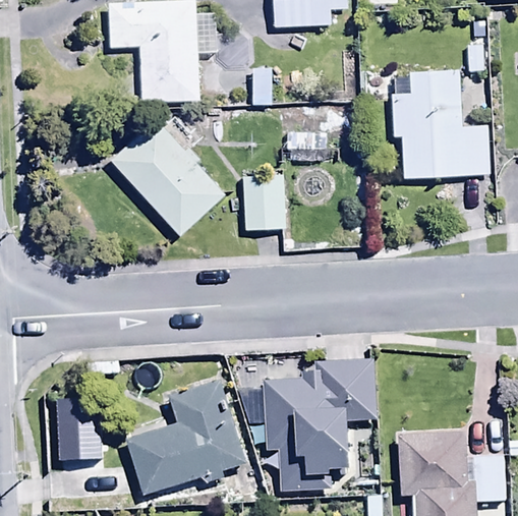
[(196,0),(108,3),(110,48),(140,47),(141,103),(200,102),(198,52),(216,52),(215,12),(196,12),(196,0)]
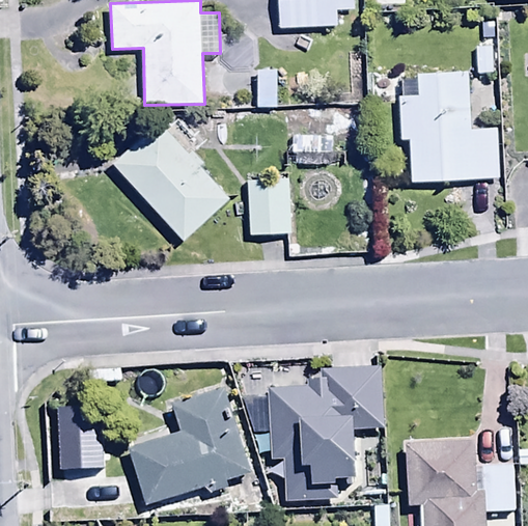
[(276,0),(277,27),(338,26),(338,9),(354,9),(353,0),(276,0)]
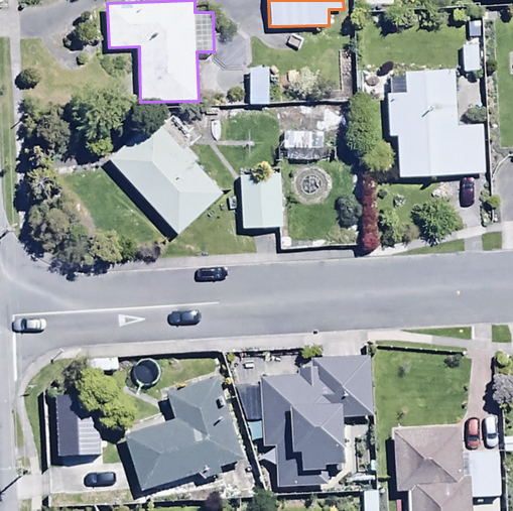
[(477,71),(477,19),(464,19),(464,38),(461,38),(461,71),(477,71)]
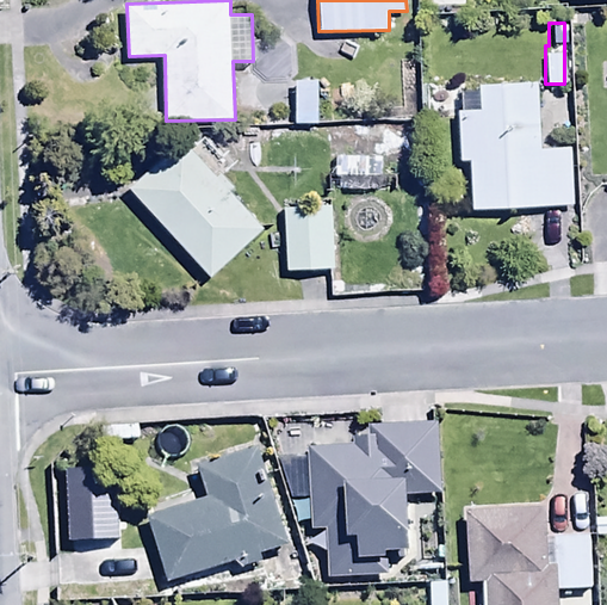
[(319,79),(293,78),(293,111),(317,111),(319,79)]
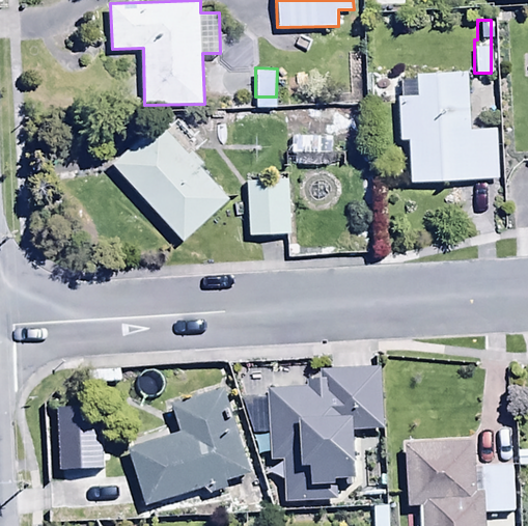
[(468,131),(465,74),(416,76),(417,95),(399,97),(401,140),(409,139),(411,183),(496,180),(494,130),(468,131)]
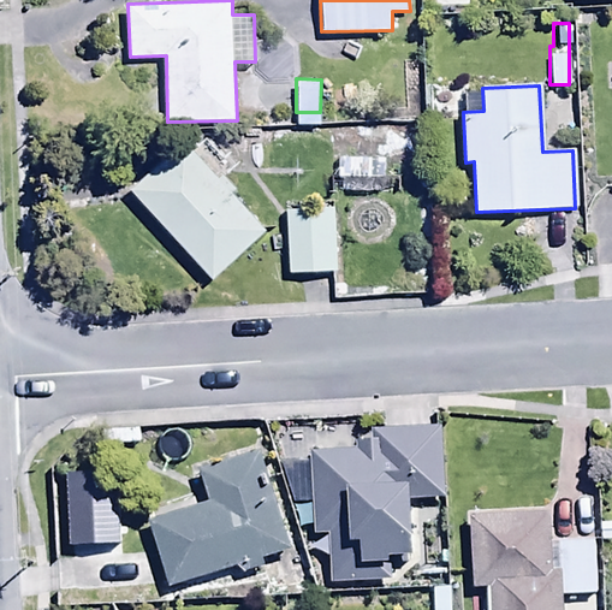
[(184,140),(131,189),(213,279),(267,230),(233,193),(238,189),(223,172),(218,176),(184,140)]
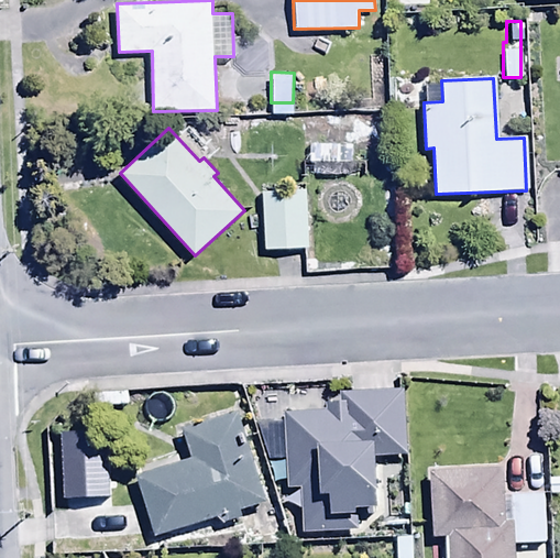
[(349,141),(308,141),(309,163),(349,162),(349,141)]
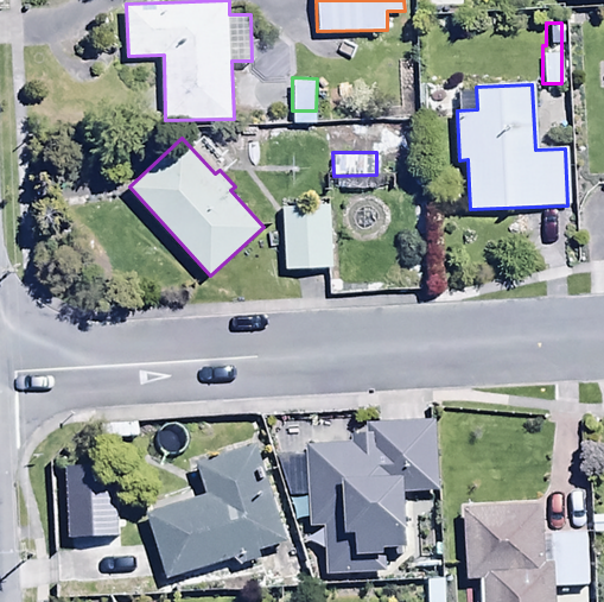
[(330,204),(284,206),(285,267),(331,267),(330,204)]
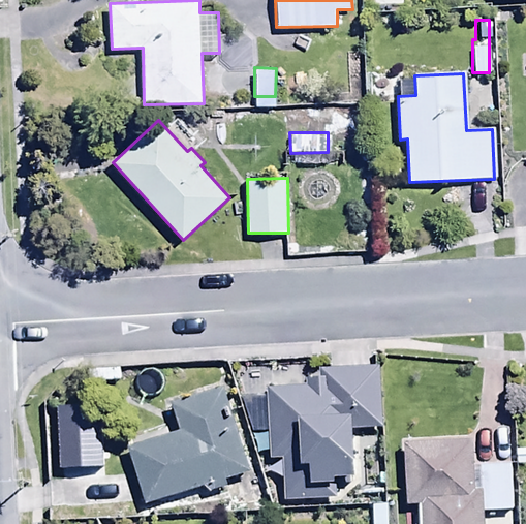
[(379,427),(377,366),(323,367),(323,377),(305,378),(305,386),(267,388),(269,459),(282,459),(284,498),(323,497),(323,494),(331,494),(331,483),(348,483),(348,474),(358,473),(357,428),(379,427)]
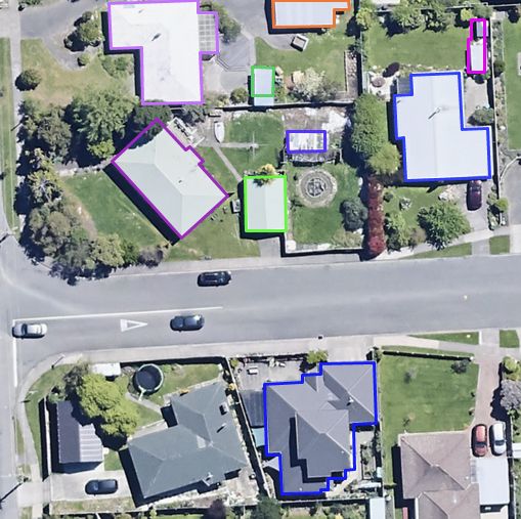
[(127,443),(144,501),(248,469),(222,386),(171,402),(178,427),(127,443)]
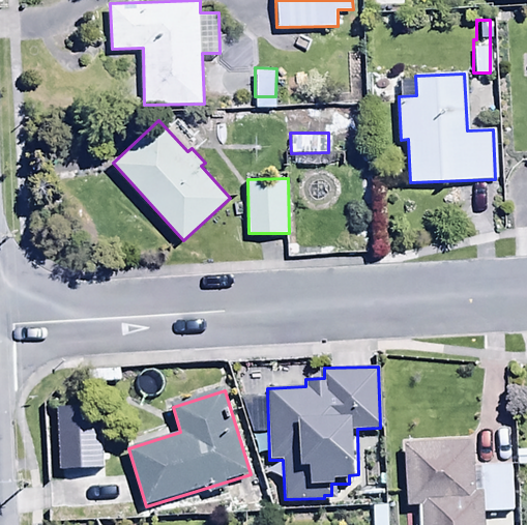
[(471,441),(404,444),(407,504),(422,503),(422,524),(482,524),(482,511),(514,508),(511,463),(472,465),(471,441)]
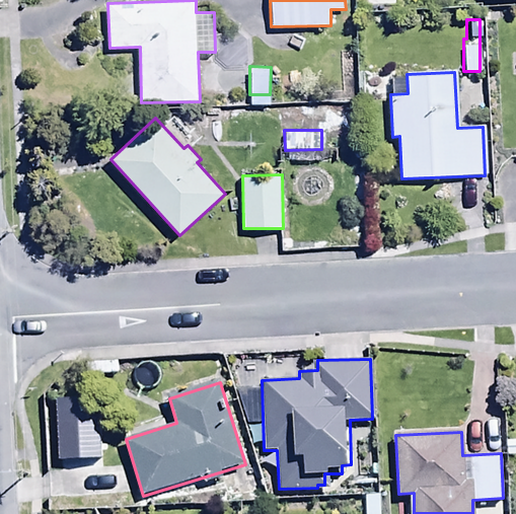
[(377,513),(377,495),(361,496),(362,513),(377,513)]
